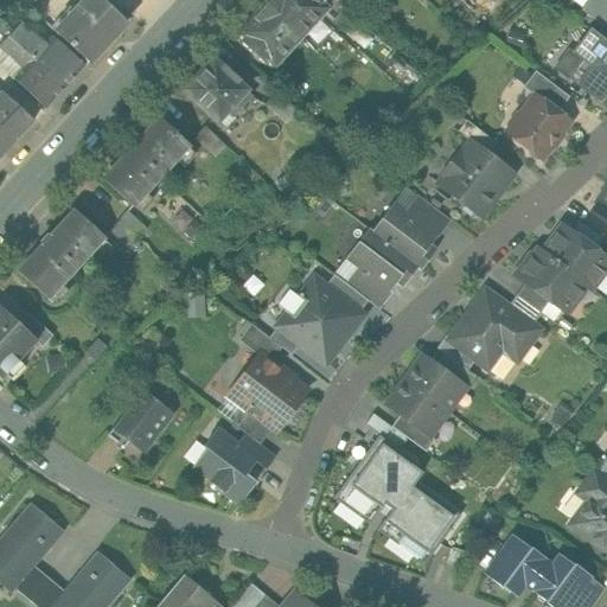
[(19,0),(57,33),(64,25),(59,21),(69,10),(75,14),(87,0),(19,0)]
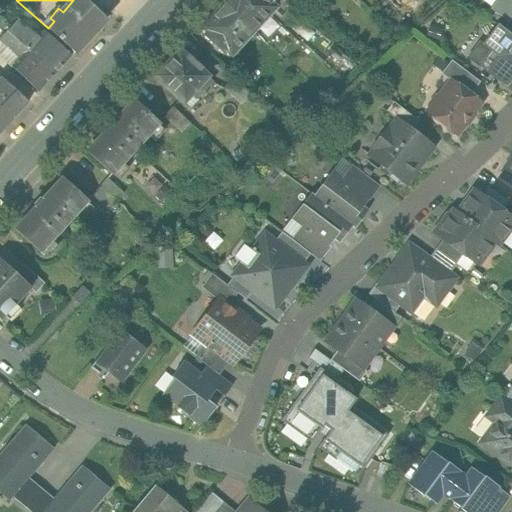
[(73,0),(63,12),(58,8),(50,18),(54,21),(48,28),(75,53),(106,19),(84,0),(73,0)]
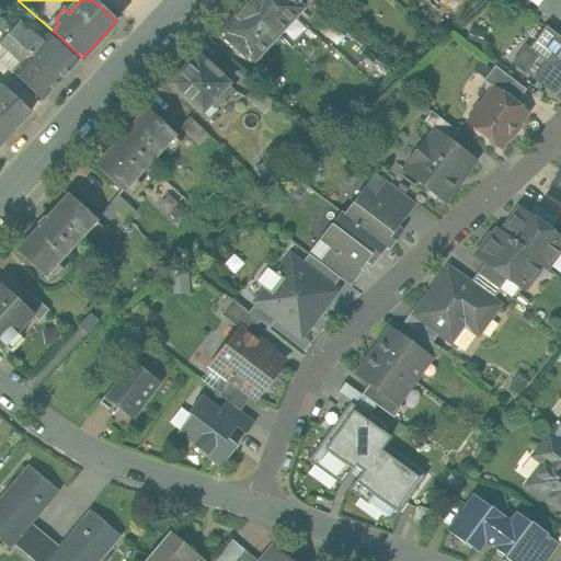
[(300,0),(250,0),(245,4),(277,34),(288,23),(289,23),(302,8),(298,3),(300,0)]
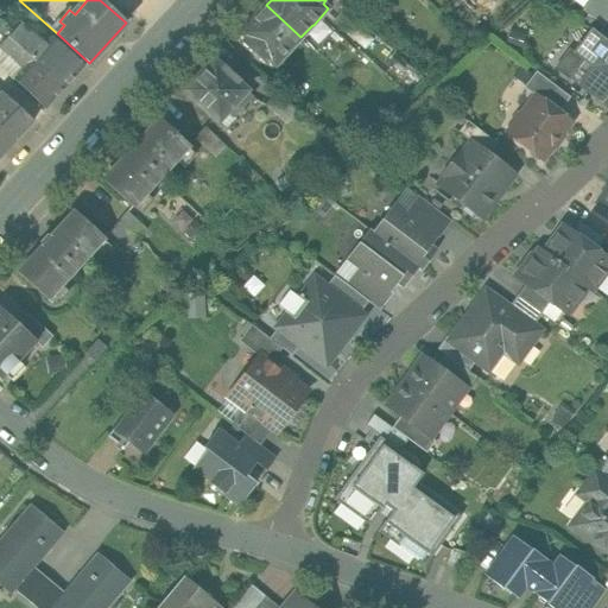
[(607,0),(589,0),(582,10),(603,27),(605,27),(607,29),(607,0)]
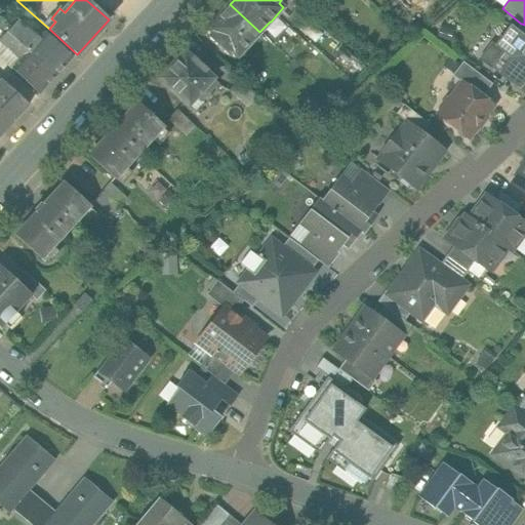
[(259,32),(230,4),(219,15),(207,29),(211,33),(208,37),(230,56),(233,53),(238,57),(250,43),(259,32)]
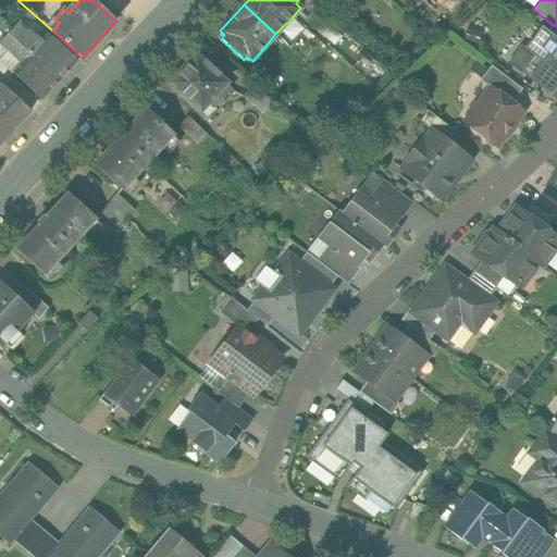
[(40,44),(17,23),(12,29),(9,26),(4,31),(8,34),(31,53),(40,44)]
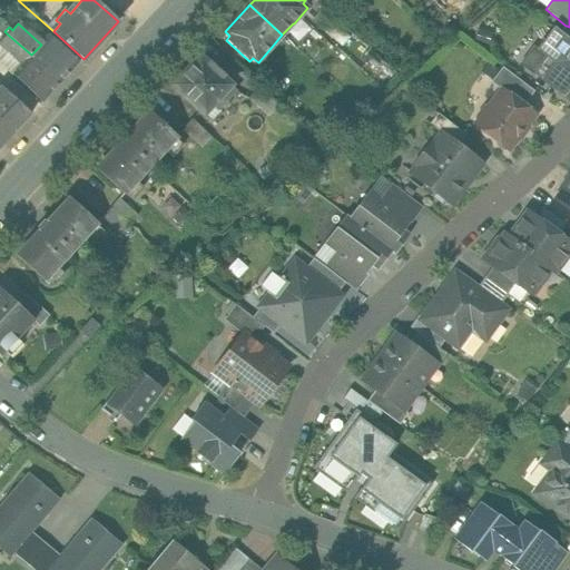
[(560,32),(554,28),(538,49),(548,57),(542,65),(550,70),(542,80),(563,97),(569,87),(569,27),(567,26),(566,26),(560,32)]
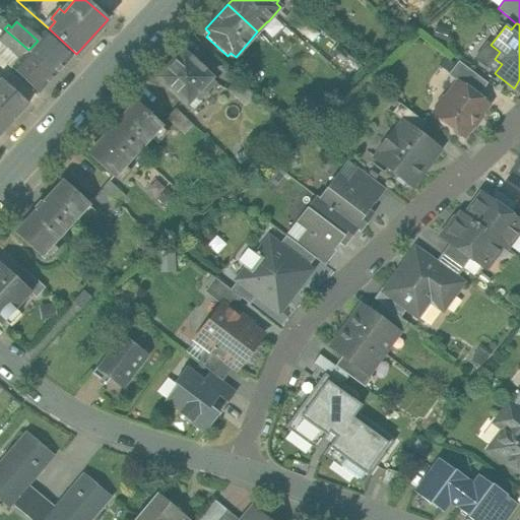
[(28,50),(7,31),(0,40),(0,41),(20,59),(28,50)]
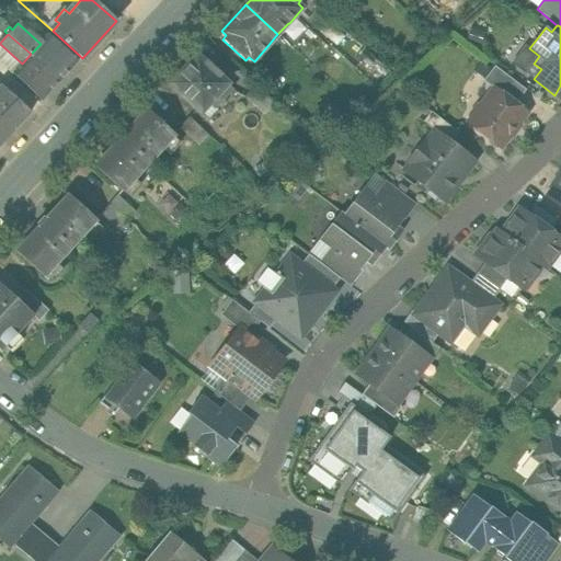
[(78,61),(49,34),(41,44),(31,54),(59,81),(78,61)]
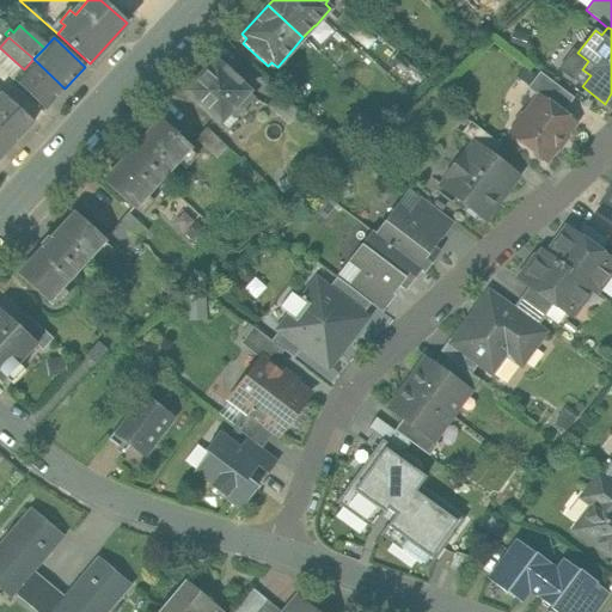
[(65,89),(34,59),(24,69),(14,79),(46,109),(65,89)]
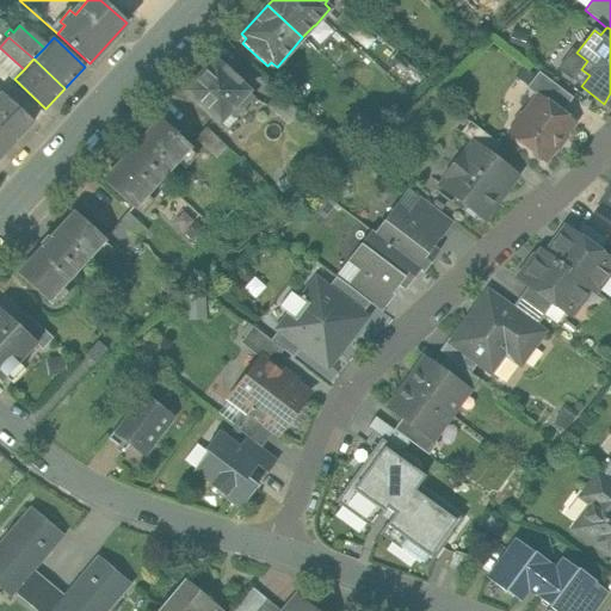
[(223,69),(215,61),(187,91),(220,121),(227,112),(234,118),(253,98),(246,92),(247,91),(239,84),(244,78),(228,65),(223,69)]
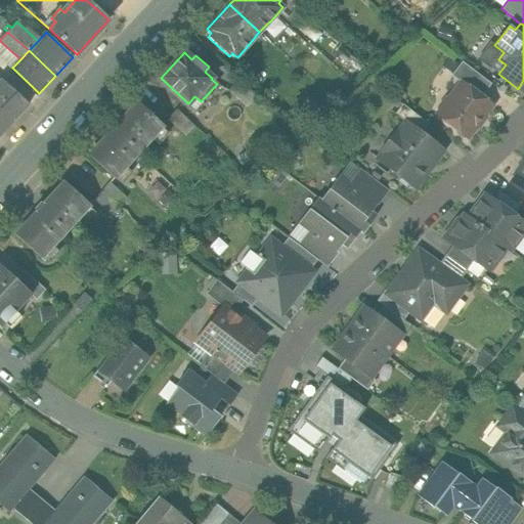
[(491,84),(463,61),(451,76),(462,83),(463,82),(482,97),(491,84)]
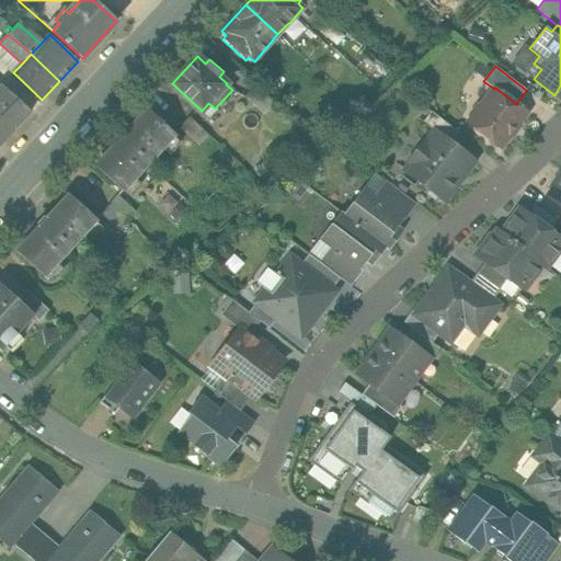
[(30,113),(1,86),(0,86),(0,116),(14,129),(30,113)]
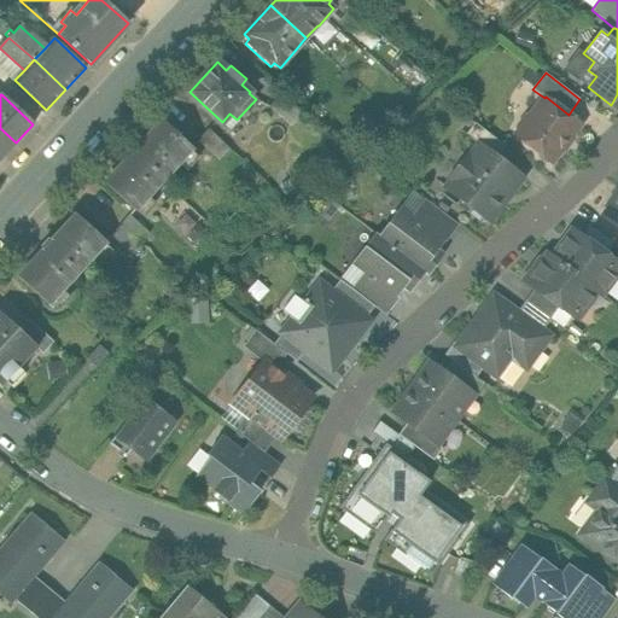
[(569,115),(546,97),(544,98),(530,117),(524,118),(518,126),(519,133),(517,135),(551,162),(579,123),(569,115)]
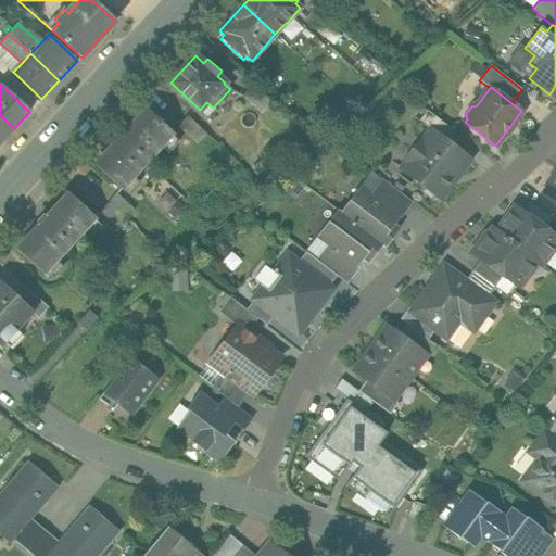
[(148,109),(95,165),(122,190),(174,134),(148,109)]
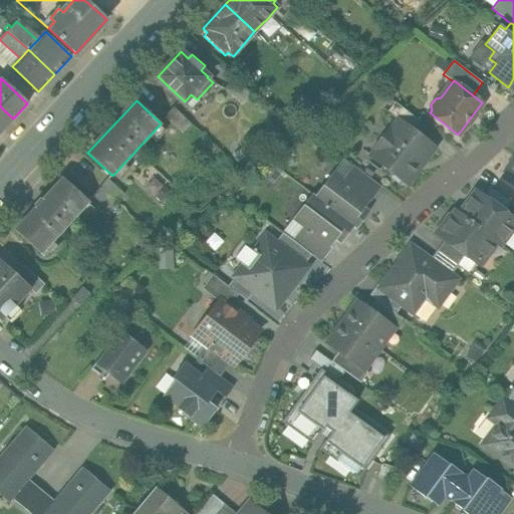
[(421,121),(395,101),(388,111),(400,120),(414,132),(421,121)]
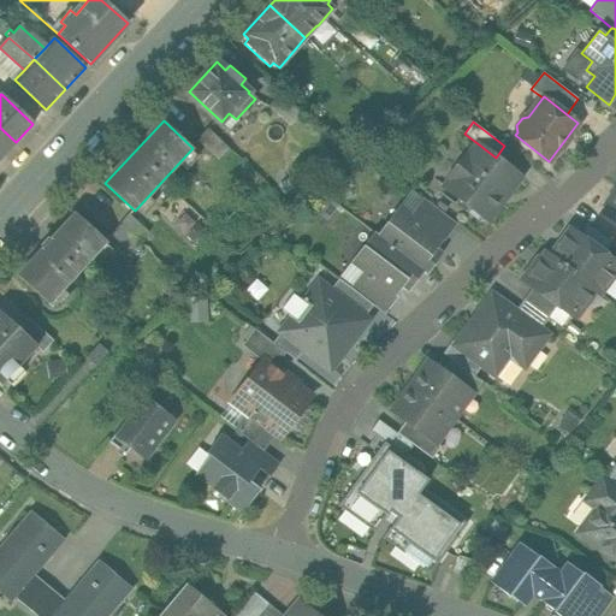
[(0,128),(0,159),(16,142),(0,128)]
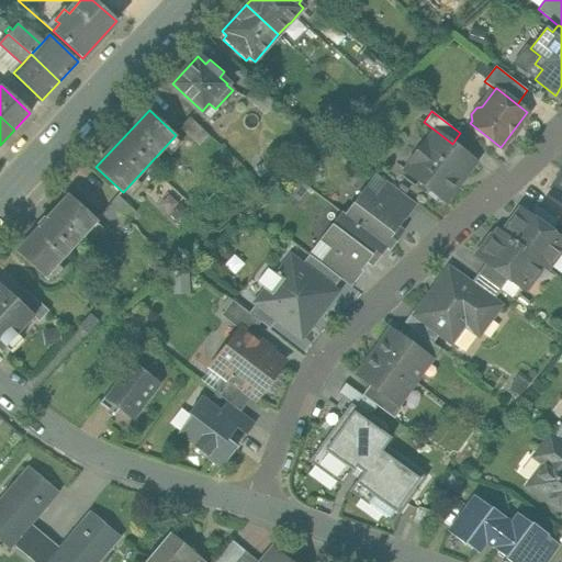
[(209,135),(189,117),(180,127),(199,145),(209,135)]
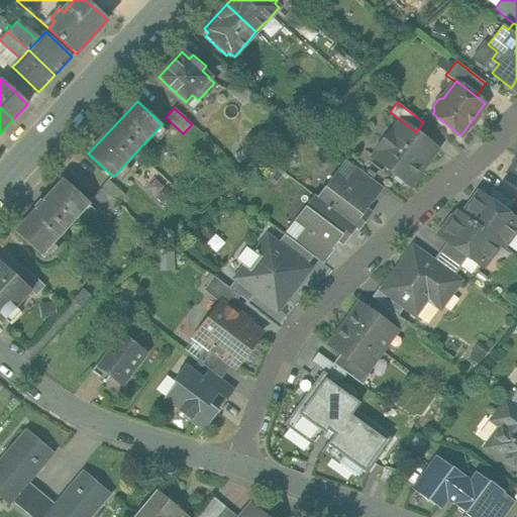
[(402,121),(393,134),(390,131),(378,146),(382,148),(374,159),(393,173),(394,178),(401,184),(406,183),(408,184),(436,147),(416,132),(402,121)]
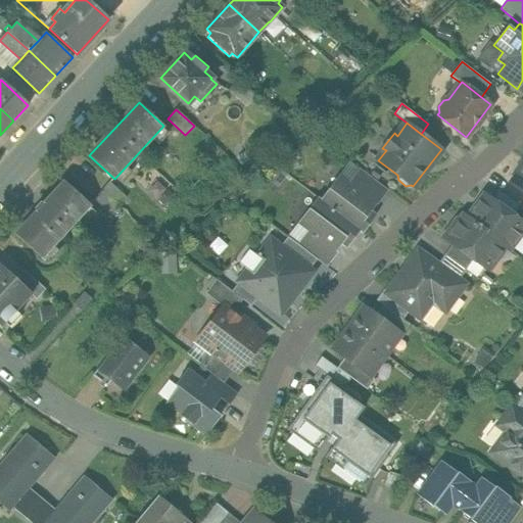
[(522,167),(511,184),(522,192),(522,167)]
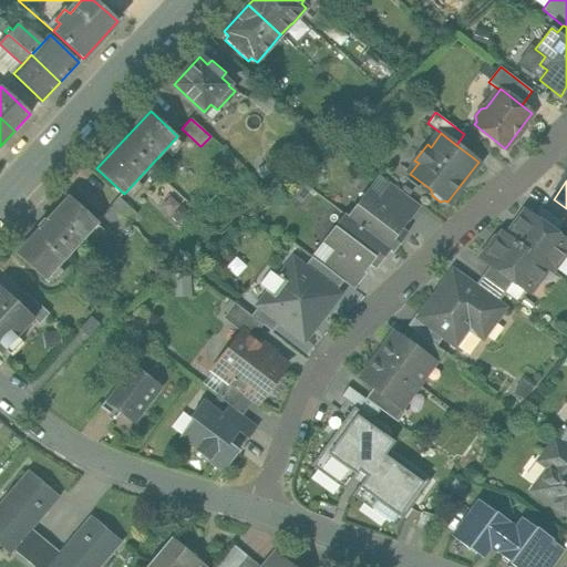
[(421,206),(393,186),(380,203),(380,204),(406,224),(408,220),(409,222),(421,206)]
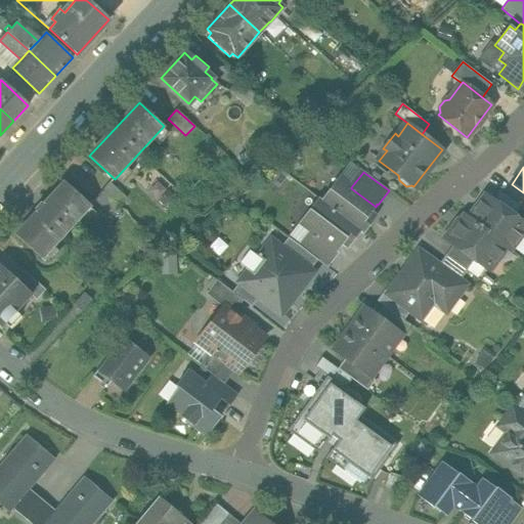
[(376,207),(351,188),(351,187),(339,178),(330,189),(322,201),(321,201),(360,230),(360,231),(363,233),(377,215),(372,211),(376,207)]
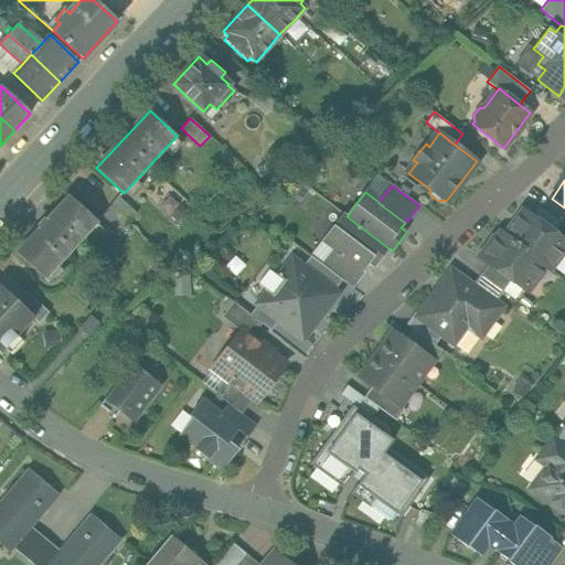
[(70,196),(18,254),(44,278),(97,222),(70,196)]
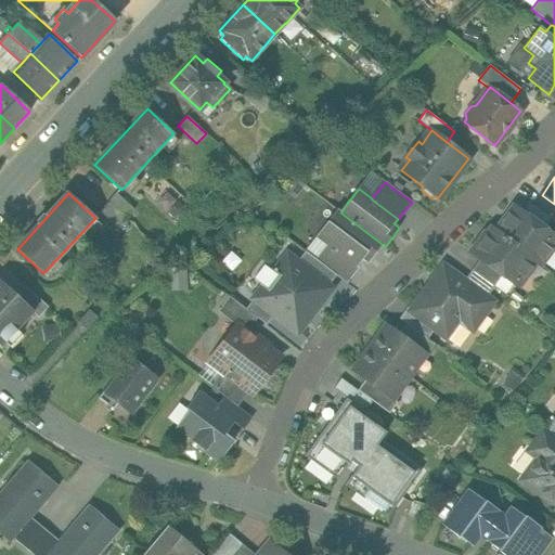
[(134,209),(116,193),(99,211),(117,229),(134,209)]
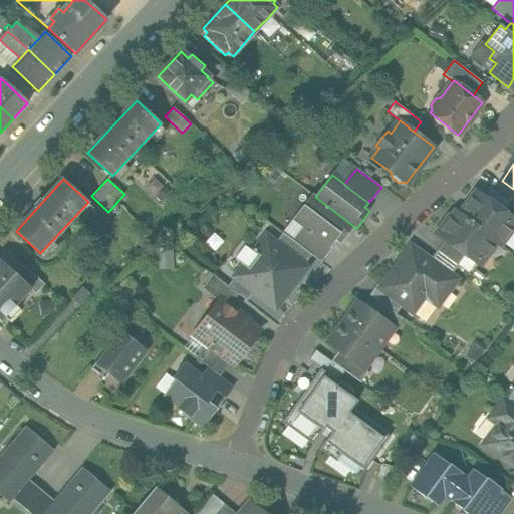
[(511,202),(490,186),(483,196),(504,211),(511,202)]
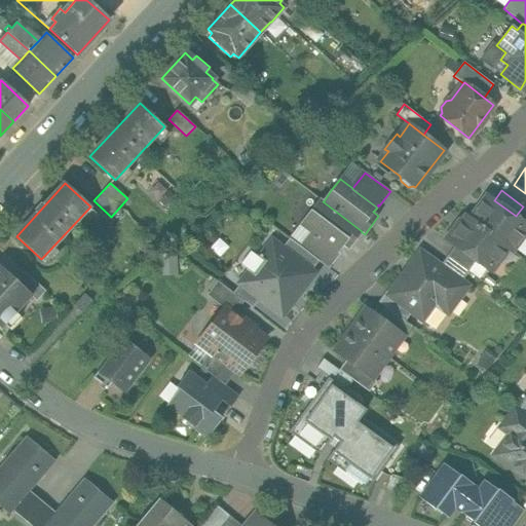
[(494,200),(489,197),(488,198),(484,199),(470,219),(509,248),(509,249),(512,252),(524,235),(514,228),(520,220),(516,216),(494,200)]
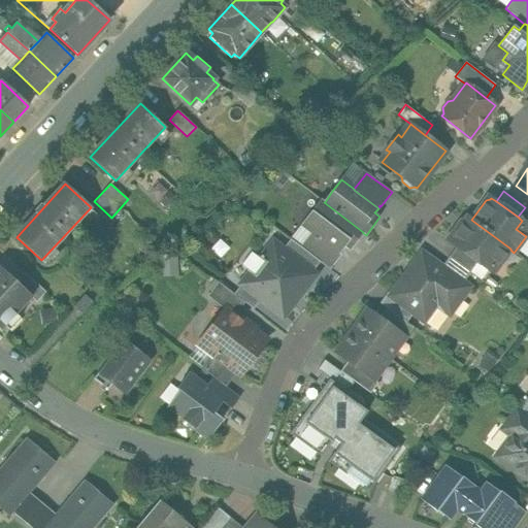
[(363,232),(324,202),(325,202),(322,200),(312,211),(303,223),(317,233),(317,232),(341,251),(344,246),(350,251),(363,233),(363,232)]
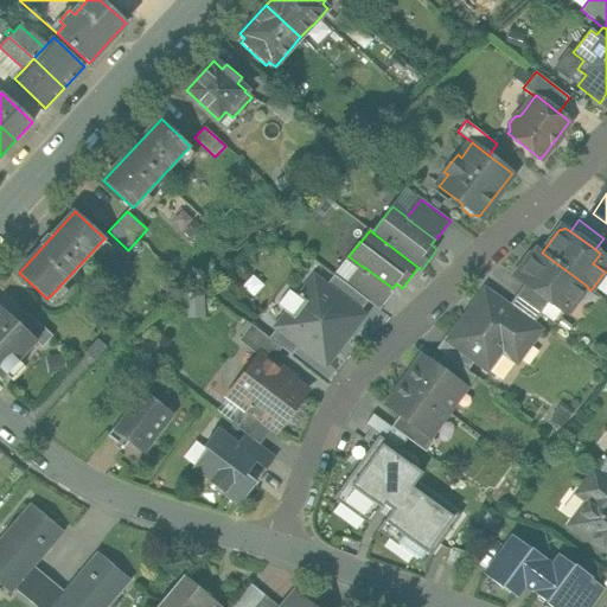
[(587,286),(542,253),(537,249),(526,264),(521,266),(517,272),(517,276),(517,278),(524,283),(549,301),(555,306),(562,295),(574,304),(587,287),(587,286)]
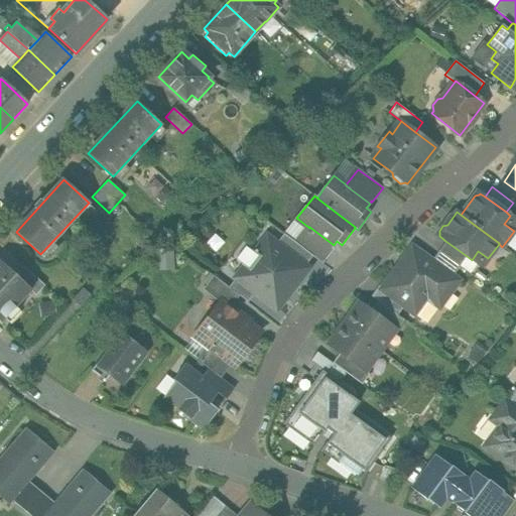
[(334,245),(309,227),(309,228),(297,244),(312,255),(323,263),(333,249),(332,248),(334,245)]
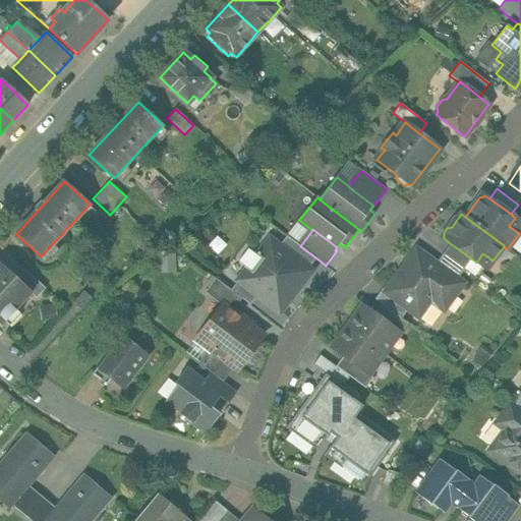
[(300,246),(287,236),(279,246),(307,269),(315,257),(300,246)]
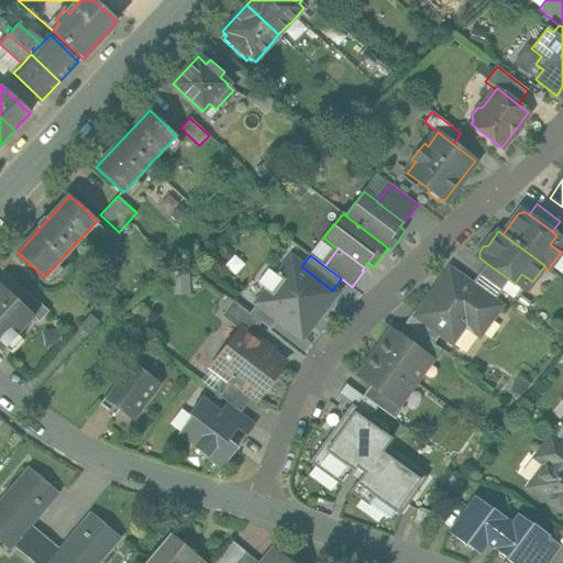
[(276,274),(268,268),(257,283),(267,290),(257,304),(278,319),(301,337),(326,306),(328,308),(338,294),(332,290),(301,266),(291,258),(280,273),(278,273),(277,274),(277,273),(276,274)]
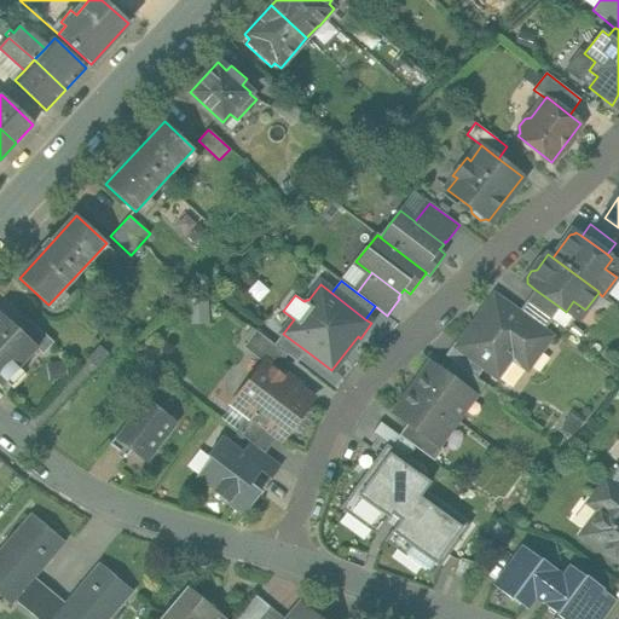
[(560,307),(534,289),(527,301),(551,319),(553,319),(560,307)]
